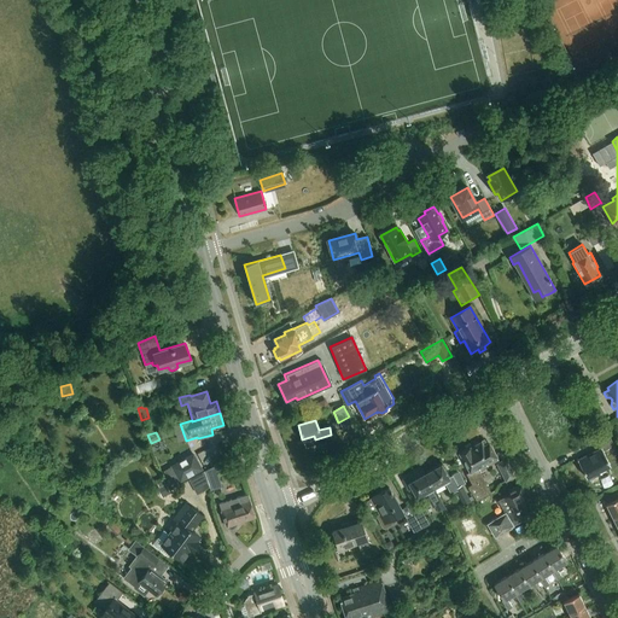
[(600,448),(577,460),(586,477),(588,477),(589,479),(598,474),(596,472),(610,465),(602,450),(613,445),(608,435),(596,441),(600,448)]
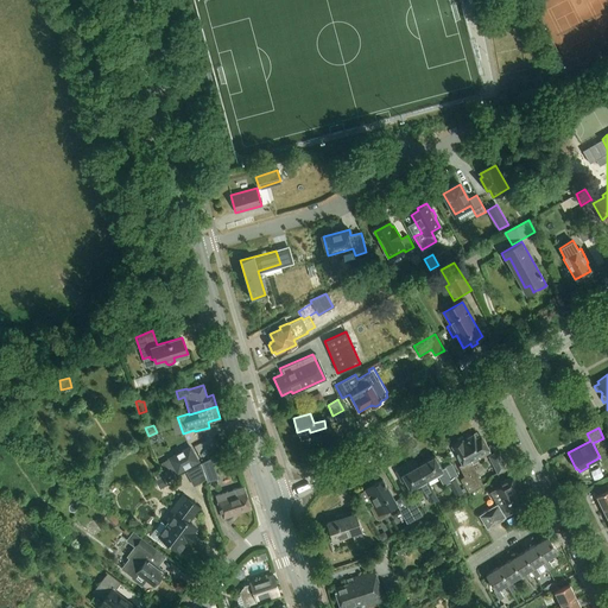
[(460,479),(467,492),(481,483),(469,463),(488,453),(480,437),(475,439),(473,435),(472,436),(470,435),(464,437),(466,439),(462,442),(461,439),(450,445),(461,463),(457,466),(463,477),(460,479)]
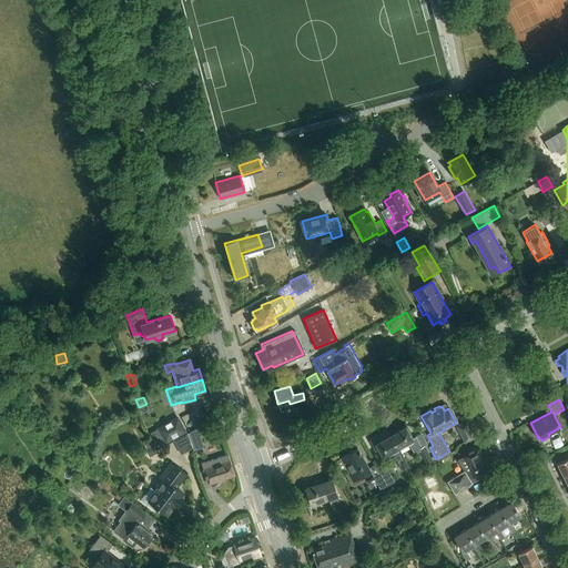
[(179,416),(159,428),(169,444),(188,433),(179,416)]
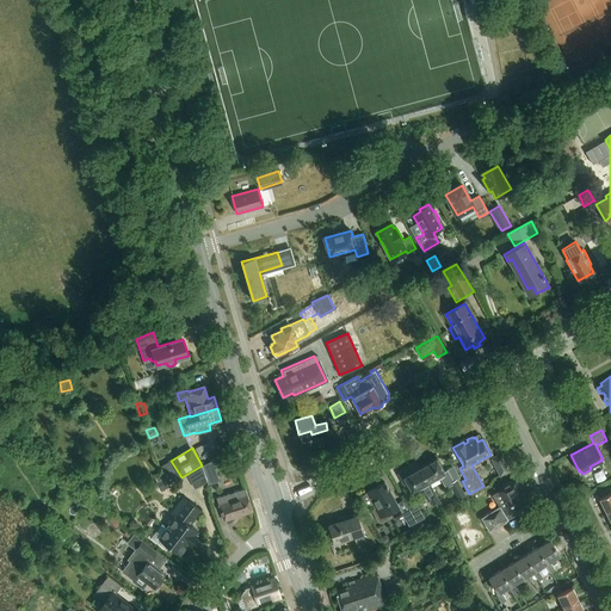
[(510,470),(500,452),(491,458),(499,475),(510,470)]
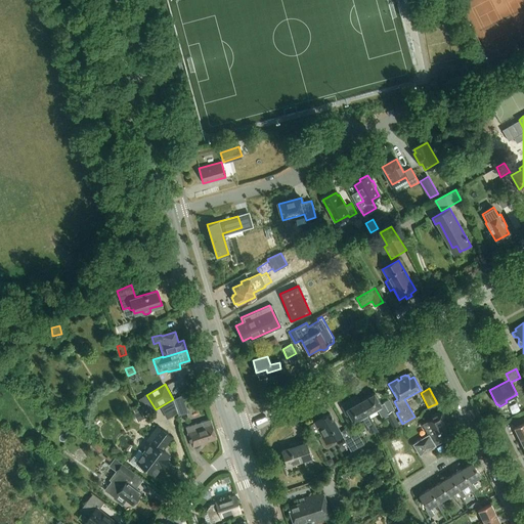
[(374,393),(359,401),(366,413),(377,408),(382,419),(386,416),(393,428),(398,426),(391,411),(389,412),(383,403),(380,404),(374,393)]
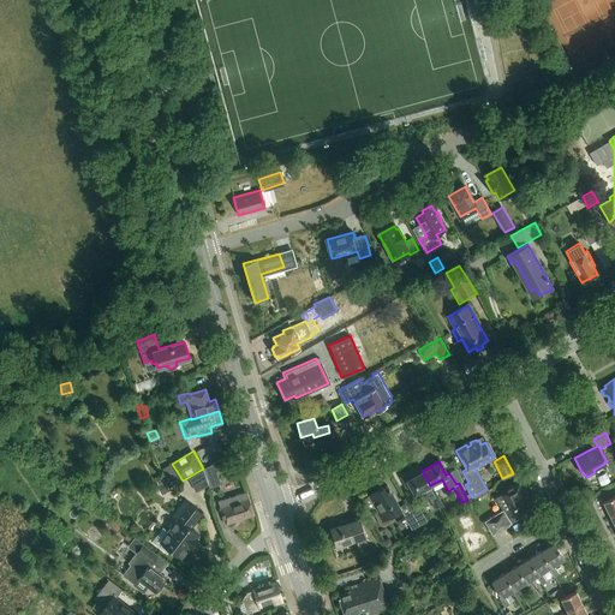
[(204,471),(190,478),(198,493),(209,487),(206,475),(204,471)]
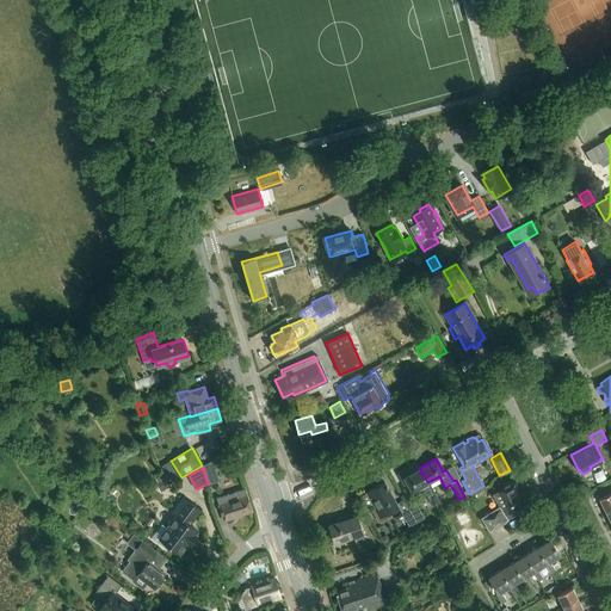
[(204,471),(208,483),(209,486),(220,482),(215,468),(204,471)]
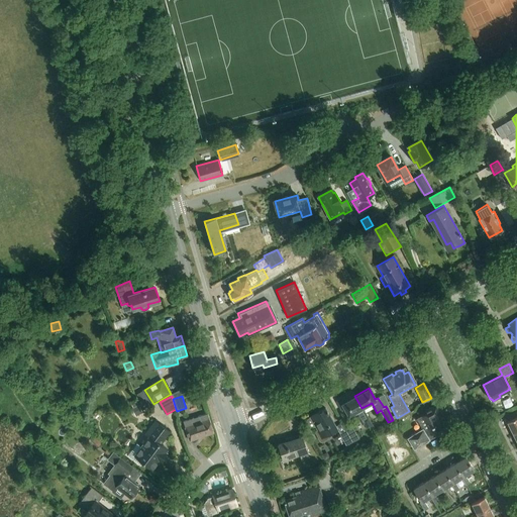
[(349,399),(347,396),(339,400),(348,416),(354,412),(362,425),(365,424),(367,428),(372,425),(362,408),(354,396),(349,399)]
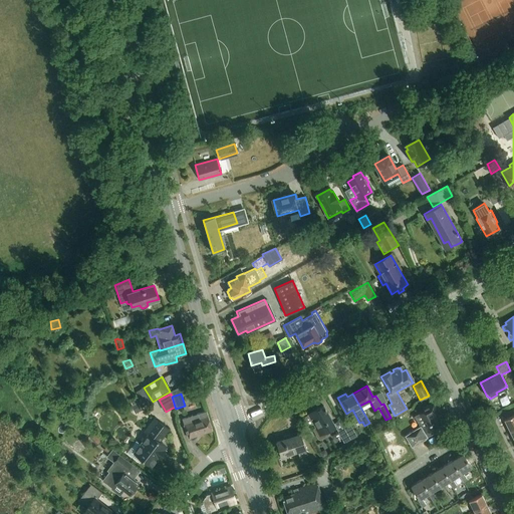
[(135,414),(142,411),(138,403),(131,407),(135,414)]
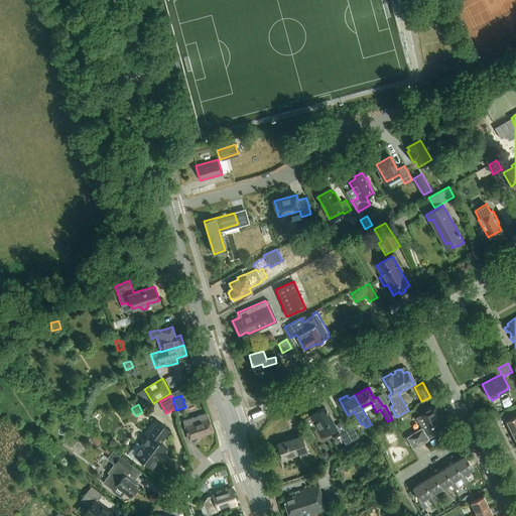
[(413,448),(428,439),(437,434),(448,428),(435,404),(424,410),(426,413),(415,418),(420,428),(406,437),(413,448)]
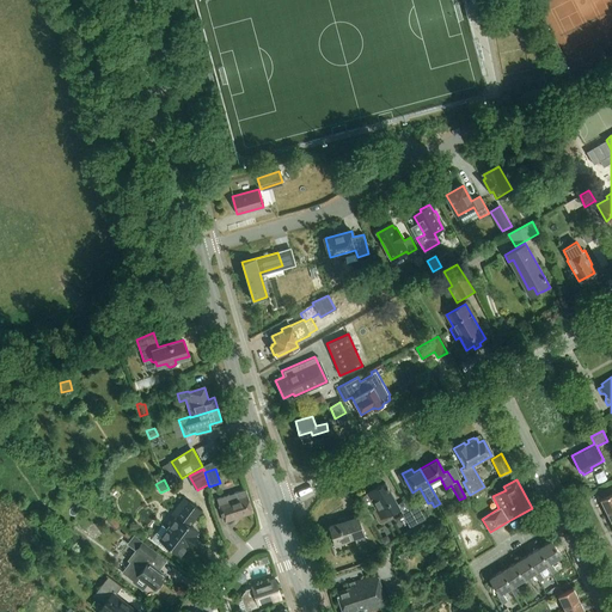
[(367,493),(363,495),(362,497),(366,505),(369,505),(373,503),(377,509),(373,512),(372,514),(378,524),(381,525),(391,519),(392,514),(396,513),(393,510),(398,508),(384,483),(367,493)]
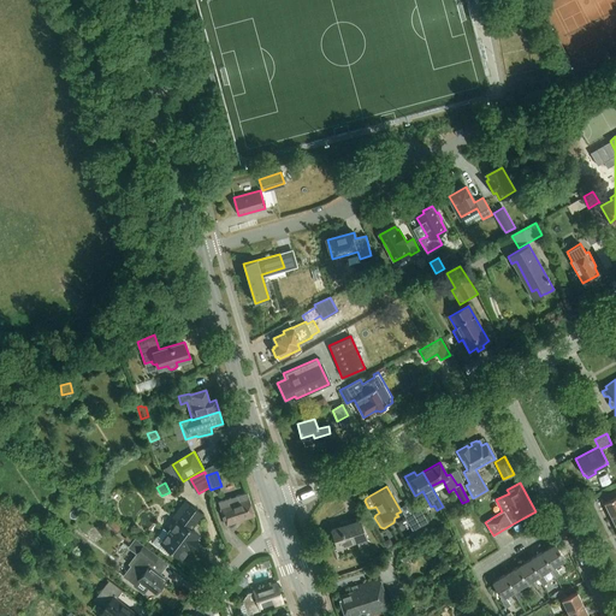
[(604,502),(611,517),(615,514),(615,490),(604,497),(606,501),(604,502)]
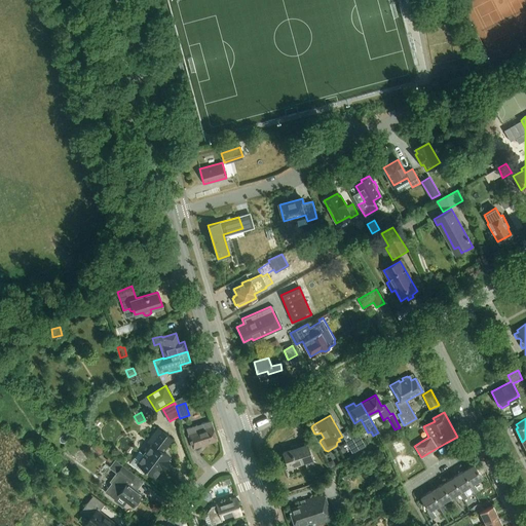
[(212,420),(187,428),(193,448),(218,440),(212,420)]
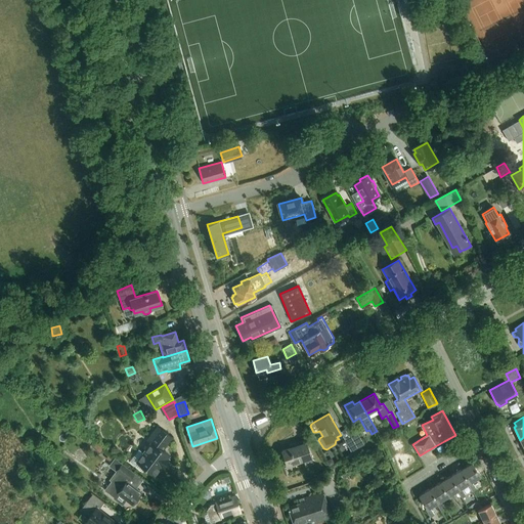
[(150,442),(136,462),(155,475),(162,467),(163,468),(169,459),(168,457),(170,455),(163,450),(172,437),(158,426),(147,440),(150,442)]
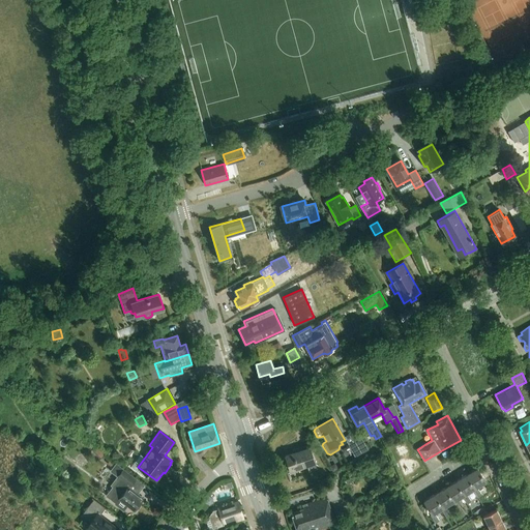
[(361,438),(354,442),(361,453),(367,449),(361,438)]
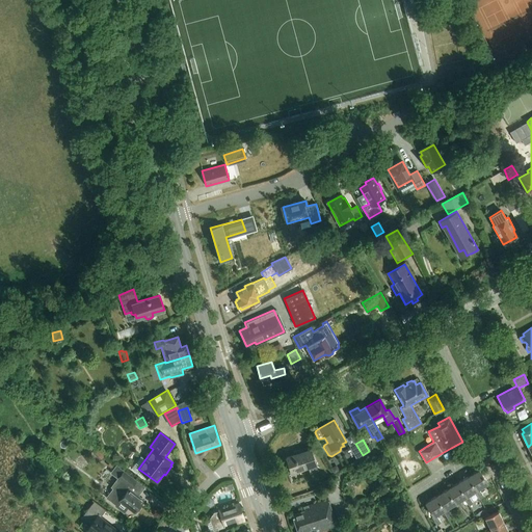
[(355,459),(363,455),(355,444),(349,447),(355,459)]
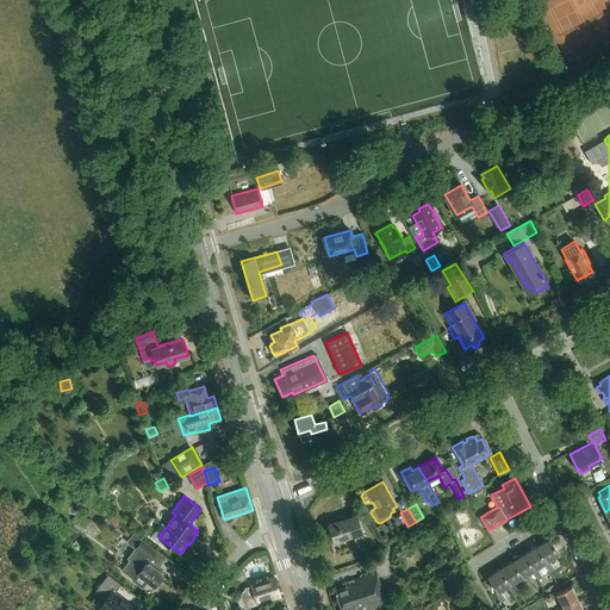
[(336,517),(337,521),(328,523),(334,541),(353,534),(355,540),(365,537),(355,511),(336,517)]
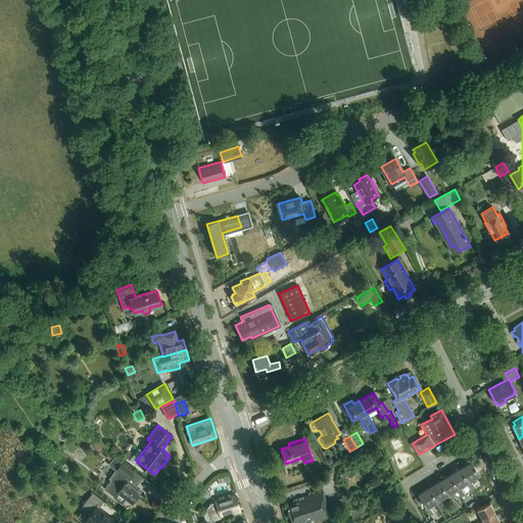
[(471,462),(459,470),(467,483),(471,490),(475,487),(471,480),(479,476),(471,462)]
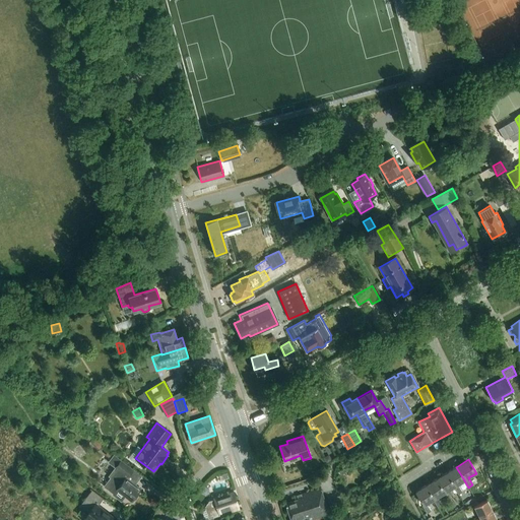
[(115,496),(121,500),(125,496),(131,500),(132,499),(134,499),(136,496),(136,494),(140,489),(131,482),(132,481),(126,477),(133,469),(121,460),(110,474),(112,476),(105,486),(115,495),(115,496)]
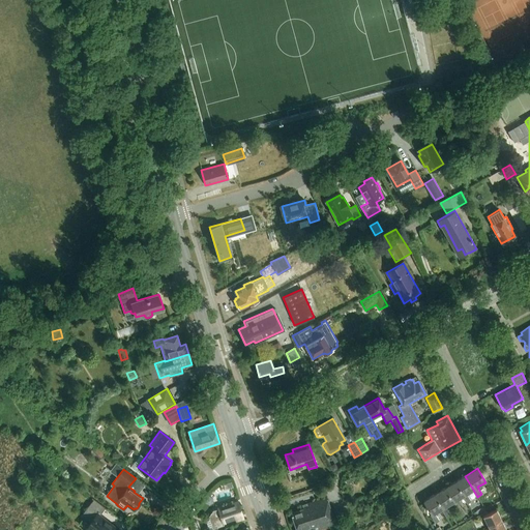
[(463,496),(467,503),(471,501),(467,494),(473,490),(465,476),(454,482),(463,496)]
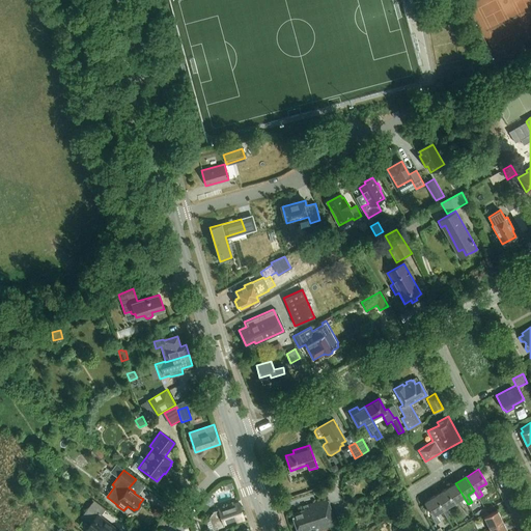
[(445,490),(453,504),(457,510),(462,508),(456,501),(464,497),(455,483),(445,490)]
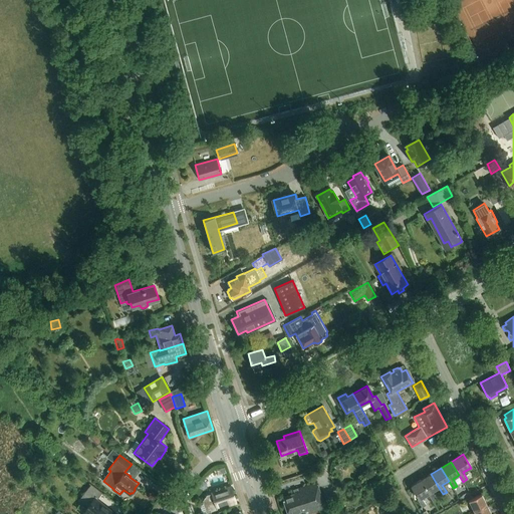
[(432,492),(439,488),(431,474),(420,480),(428,494),(432,501),(436,498),(432,492)]
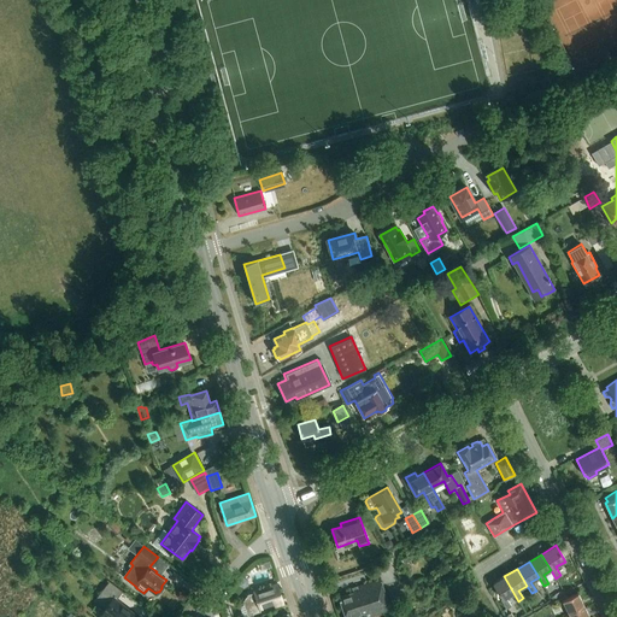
[(511,605),(506,598),(513,593),(504,576),(493,583),(503,599),(501,599),(506,609),(511,605)]
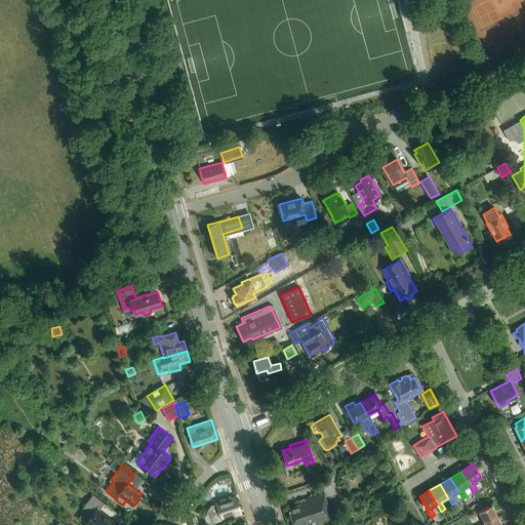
[(299,500),(300,503),(288,508),(293,524),(298,524),(307,523),(307,524),(311,524),(332,518),(323,492),(299,500)]
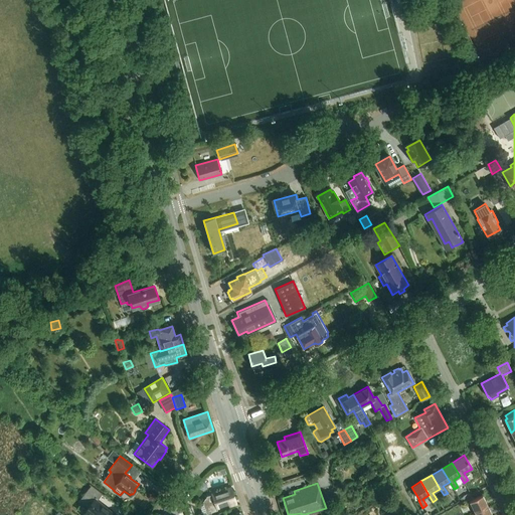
[(103,494),(104,495),(105,495),(90,484),(92,486),(79,501),(90,509),(84,514),(114,514),(97,502),(103,494)]
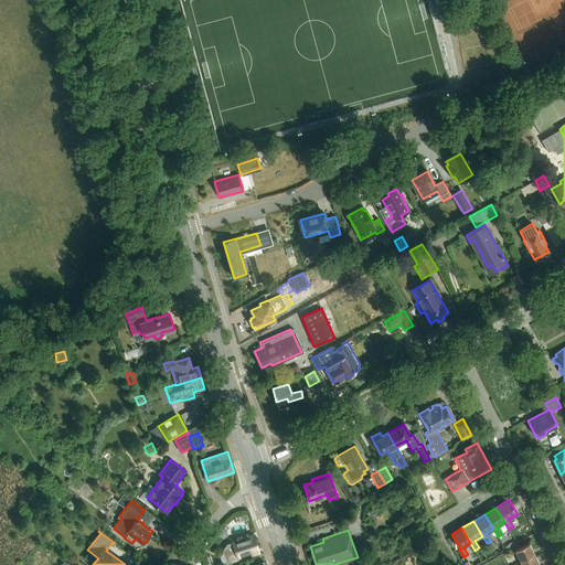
[(227,545),(223,550),(227,563),(238,558),(238,557),(259,550),(255,535),(227,544),(227,545)]
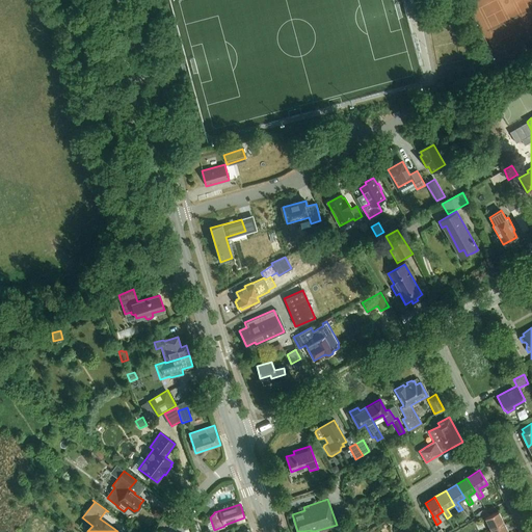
[(484,517),(490,530),(504,524),(498,511),(484,517)]
